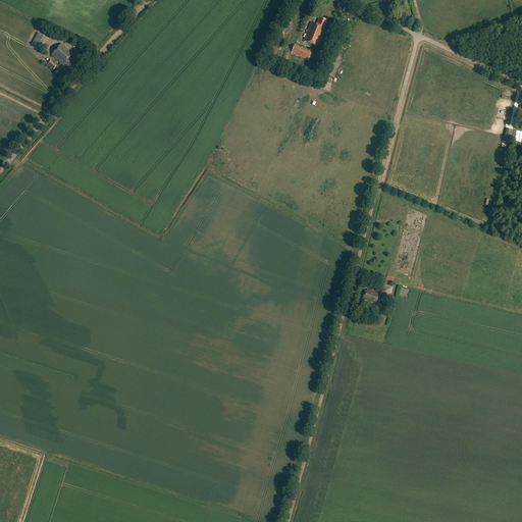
[(319,17),(316,24),(310,21),(302,41),(317,47),(325,28),(324,28),(326,21),(319,17)]
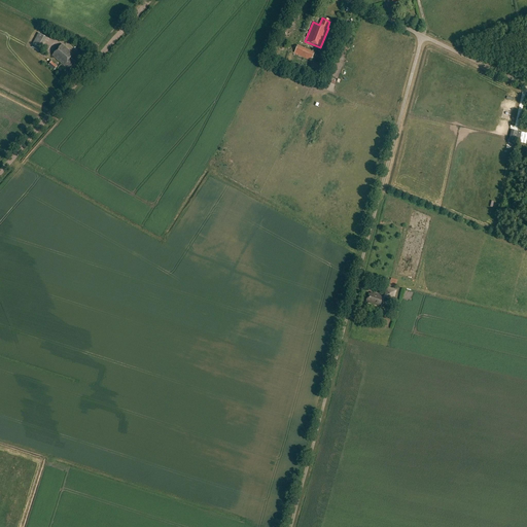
[(39,47),(45,37),(37,33),(32,43),(31,46),(37,50),(39,47)]
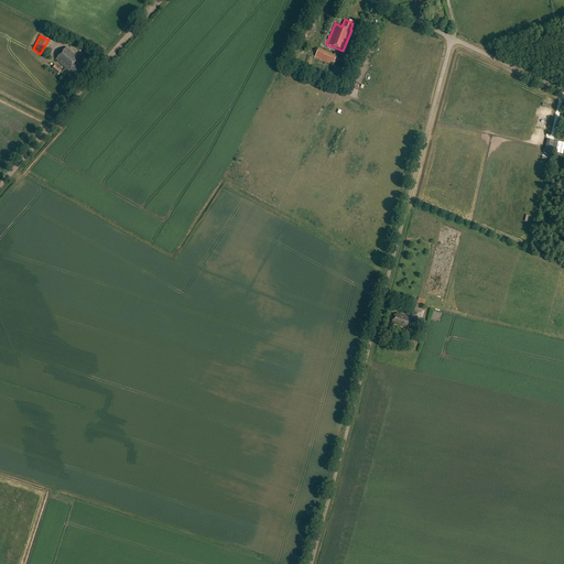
[(314,57),(333,65),(337,55),(318,47),(314,57)]
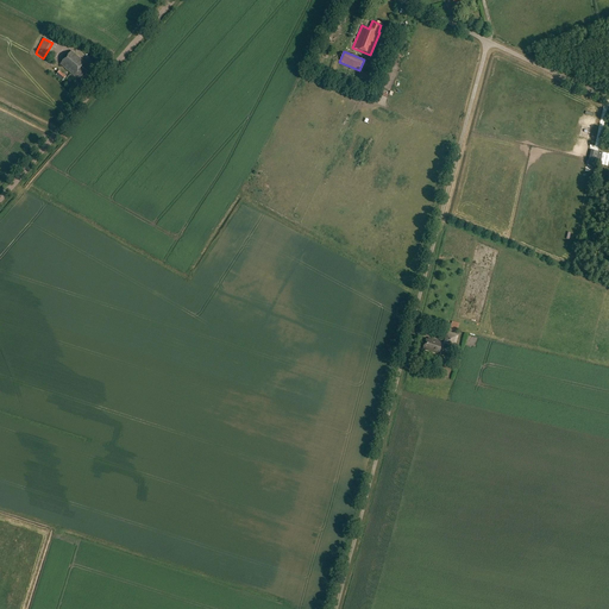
[(74,76),(80,81),(88,73),(82,68),(85,63),(71,52),(61,64),(74,76)]
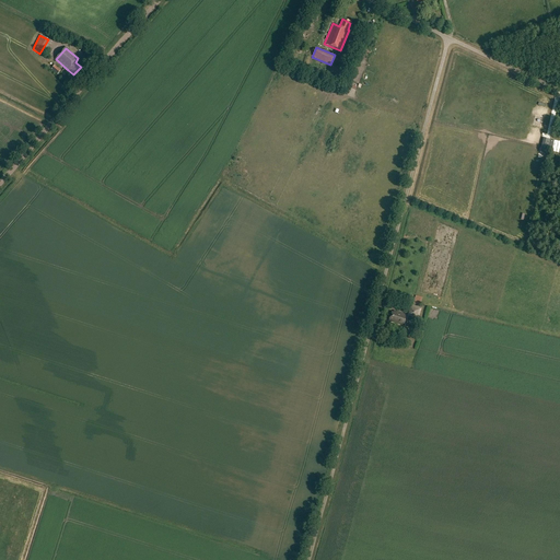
[(61,71),(55,66),(51,70),(58,74),(61,71)]
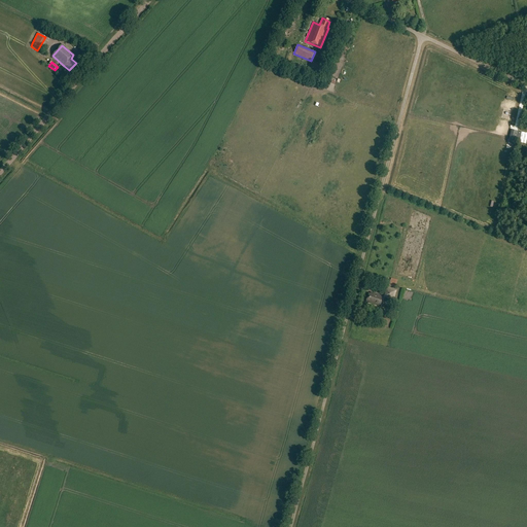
[(512,128),(508,142),(516,143),(518,130),(512,128)]
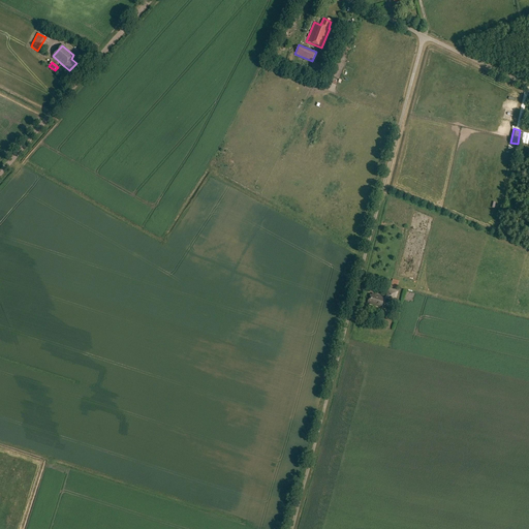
[(387,287),(384,297),(394,300),(397,290),(387,287)]
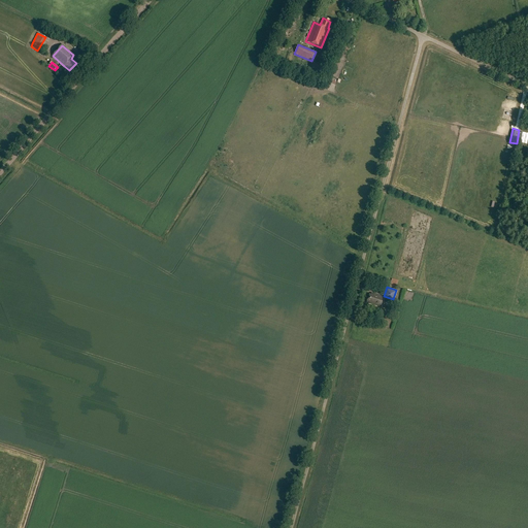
[(369,295),(367,301),(381,306),(384,297),(370,293),(370,295),(369,295)]
